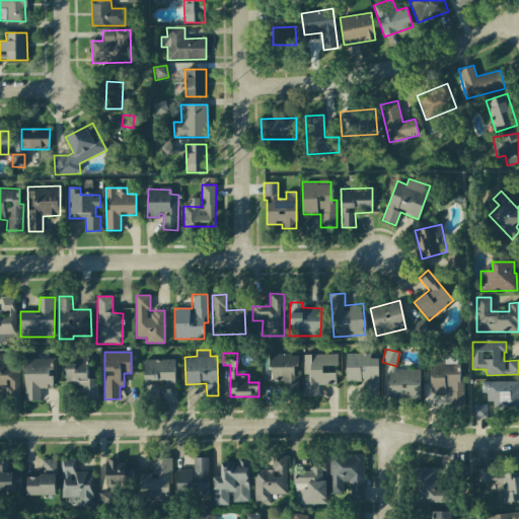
[(378,359),(370,359),(370,353),(346,354),(347,382),(364,381),(364,393),(379,393),(378,359)]
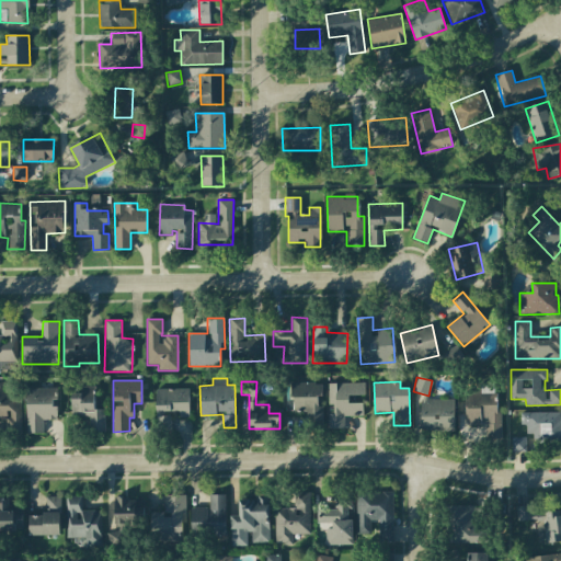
[(292,412),(305,412),(305,415),(322,415),(322,407),(318,407),(318,397),(321,397),(322,382),(292,382),(292,412)]
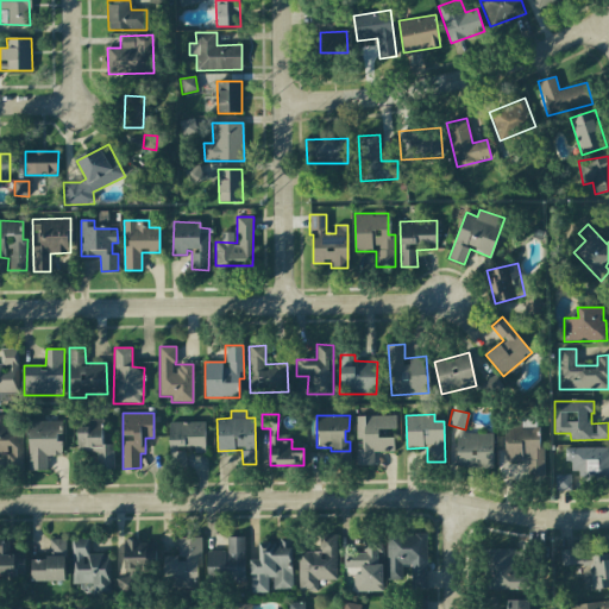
[(396,416),(357,415),(357,465),(374,465),(374,452),(394,452),(394,438),(378,438),(378,428),(396,429),(396,416)]
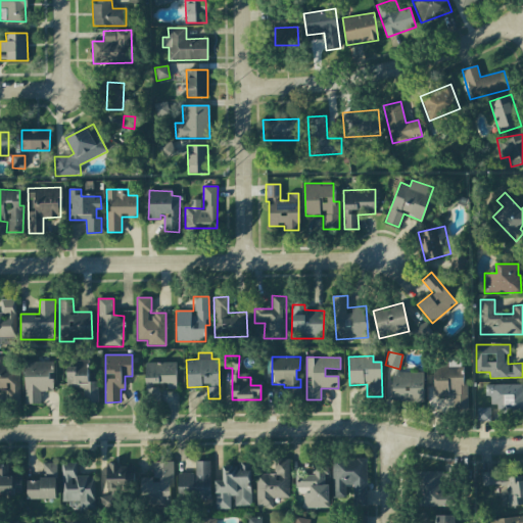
[(0,389),(0,390),(0,400),(19,401),(19,368),(2,368),(2,359),(0,358),(0,389)]
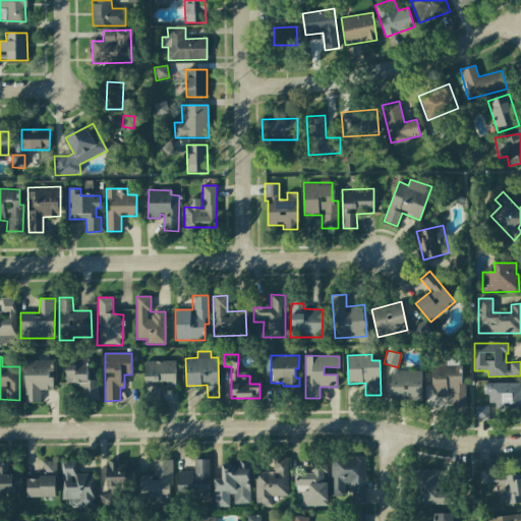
[(88,358),(75,359),(75,364),(66,364),(67,385),(81,385),(81,400),(98,399),(97,381),(88,381),(88,358)]
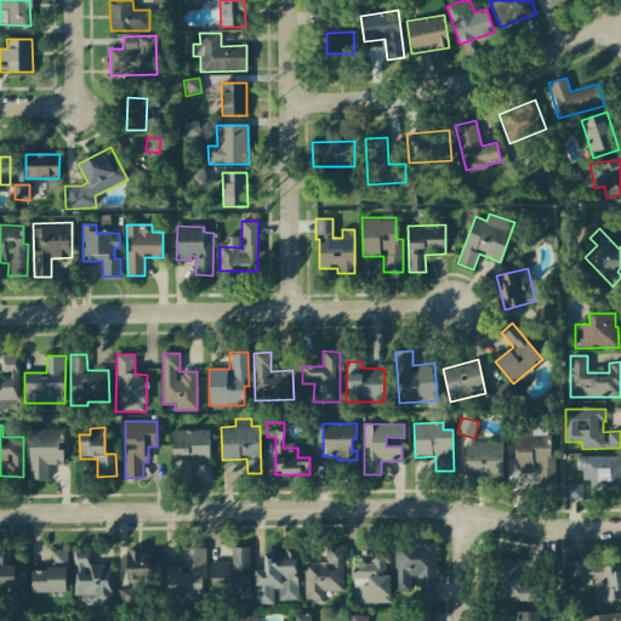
[(49,479),(47,466),(63,465),(63,429),(29,429),(29,480),(49,479)]
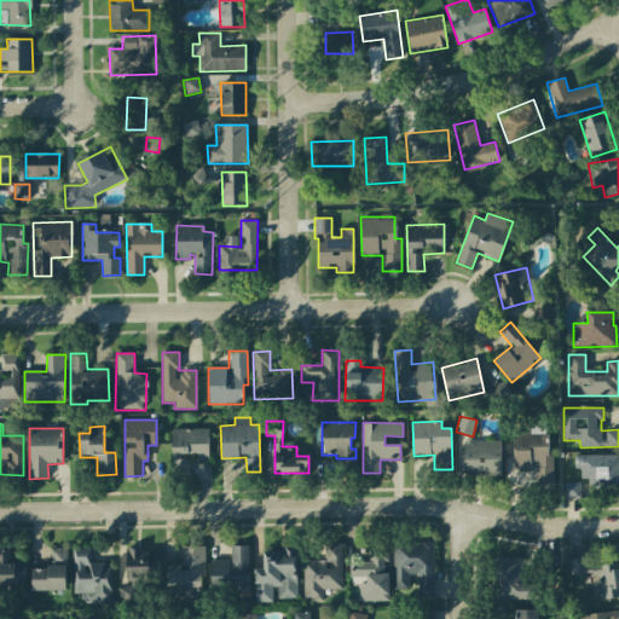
[(208,429),(173,428),(172,462),(184,463),(184,453),(197,453),(197,461),(208,461),(208,429)]
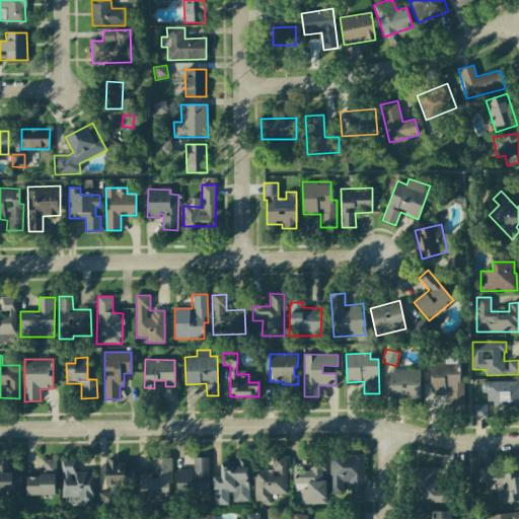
[(430,364),(431,393),(447,393),(447,408),(463,406),(461,363),(430,364)]
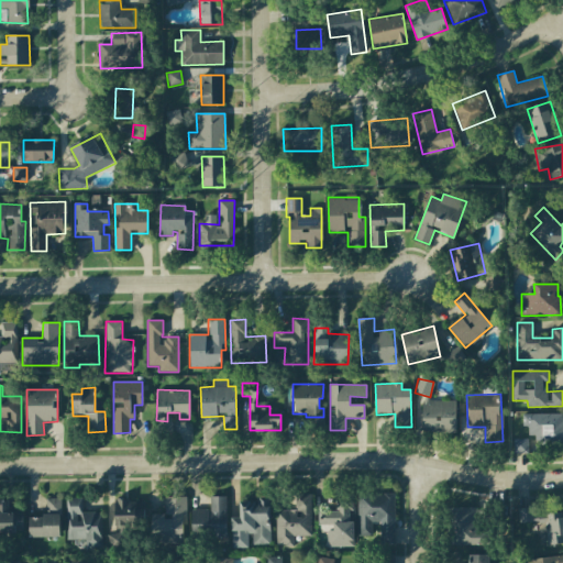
[(455,400),(422,400),(422,431),(455,431),(455,400)]
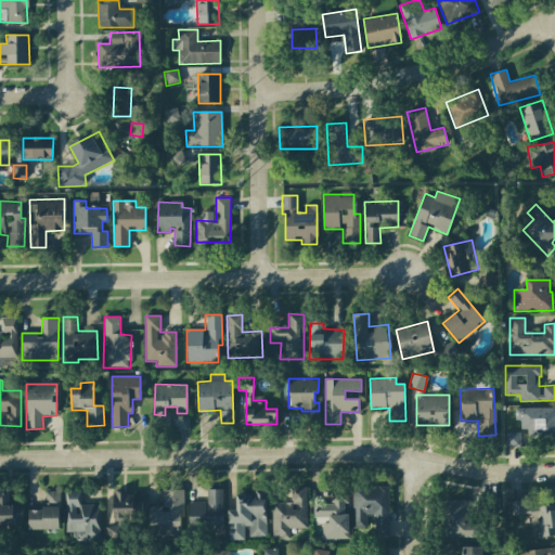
[(554,408),(515,408),(515,421),(520,421),(520,428),(528,429),(527,438),(554,437),(554,408)]
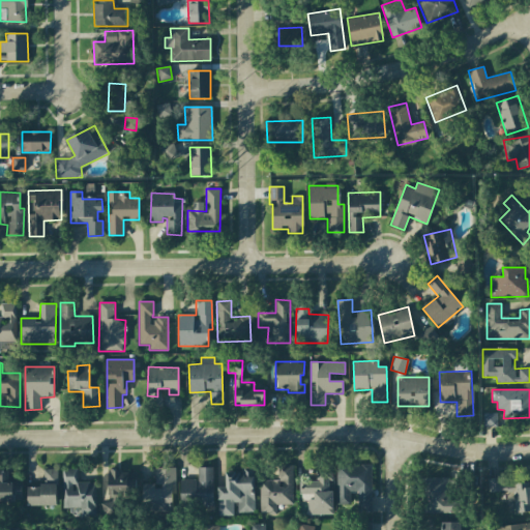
[(497,413),(483,413),(483,427),(497,428),(497,413)]
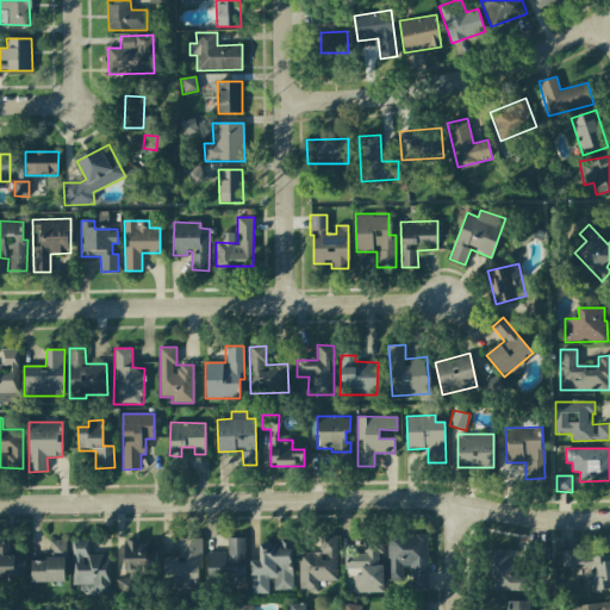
[(337,536),(319,535),(319,553),(300,553),(299,592),(319,592),(319,580),(336,582),(337,536)]
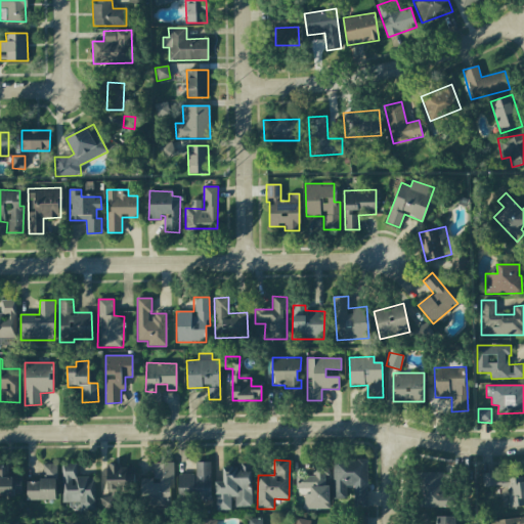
[(333,499),(345,499),(345,486),(352,486),(352,508),(367,508),(367,460),(333,460),(333,499)]
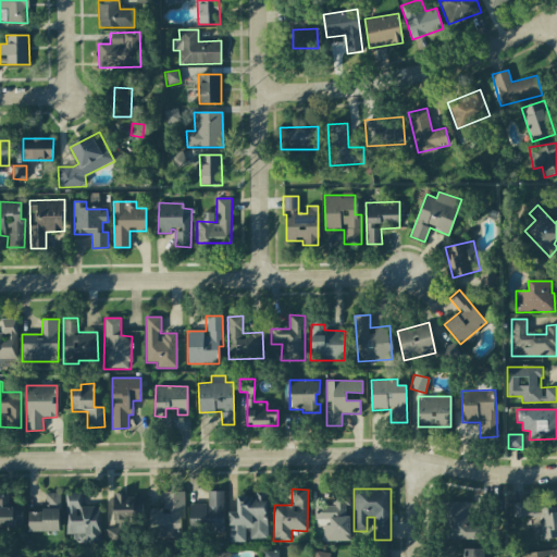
[(224,531),(223,491),(208,492),(208,504),(188,504),(189,531),(224,531)]
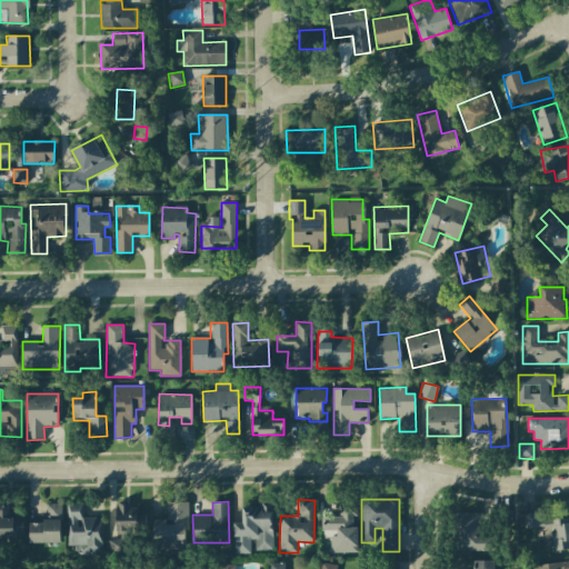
[(235,523),(235,553),(250,553),(250,540),(256,540),(256,550),(273,550),(272,501),(259,501),(259,507),(241,507),(242,522),(235,523)]
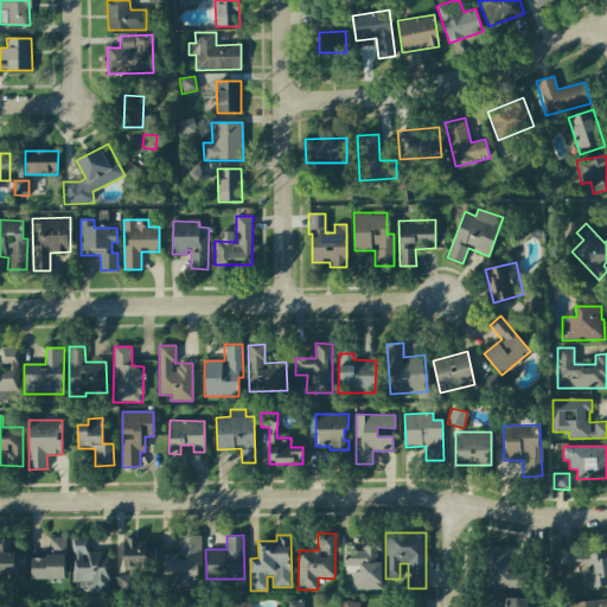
[(71,582),(90,582),(91,592),(110,592),(109,553),(89,553),(88,536),(71,537),(71,582)]
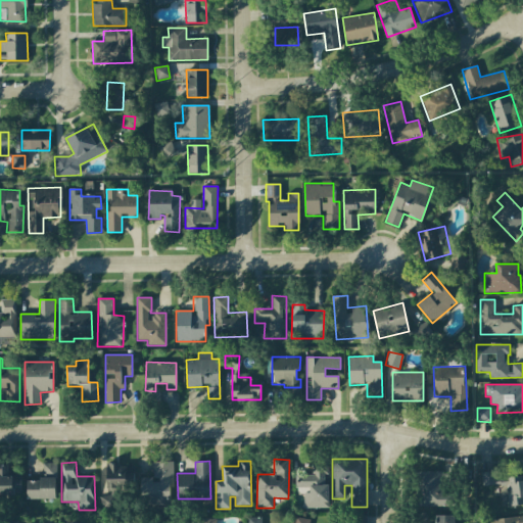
[(172,462),(153,462),(153,477),(141,477),(142,503),(173,502),(172,462)]
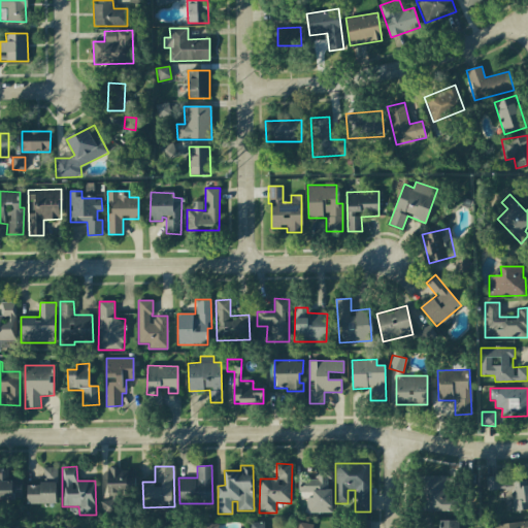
[(57,467),(43,467),(43,479),(57,479),(57,467)]
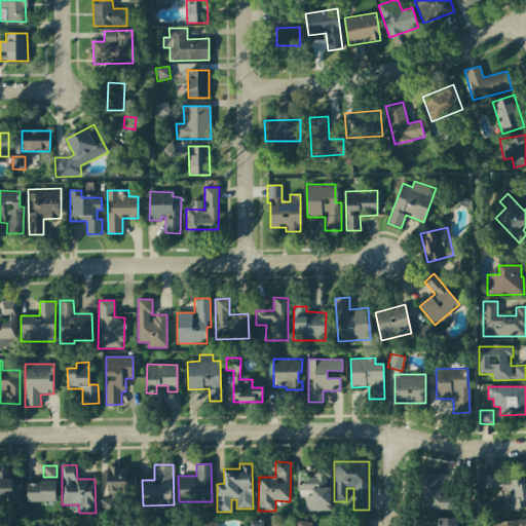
[(331,511),(330,487),(326,487),(326,476),(330,476),(329,465),(313,465),(313,478),(297,478),(297,493),(305,492),(306,511),(331,511)]
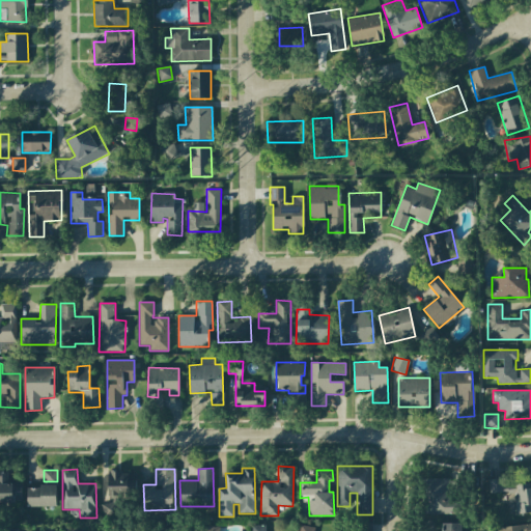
[(0,502),(21,503),(22,483),(8,482),(8,472),(0,471),(0,502)]
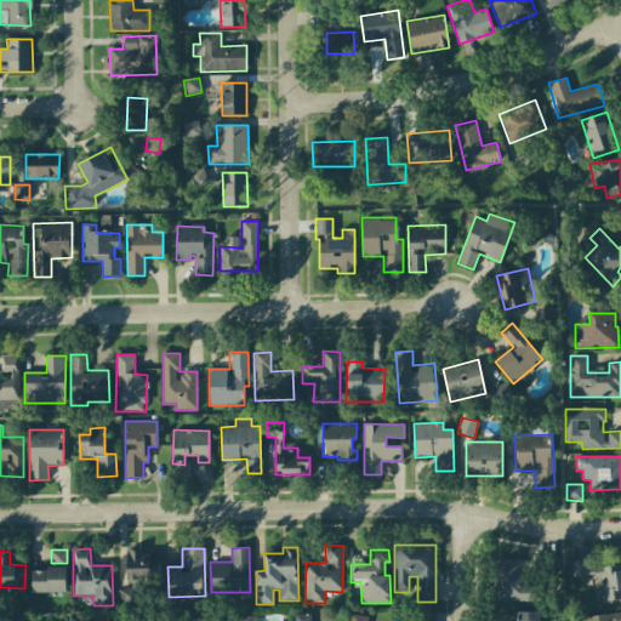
[(126,581),(158,581),(158,553),(126,553),(126,581)]
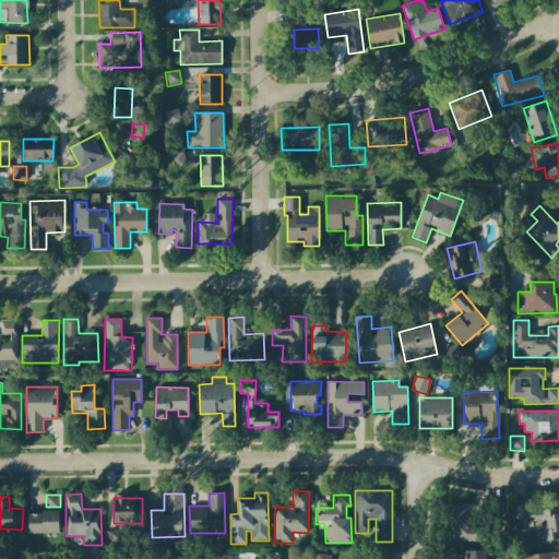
[(476,503),(450,504),(451,542),(483,540),(482,525),(476,525),(476,503)]
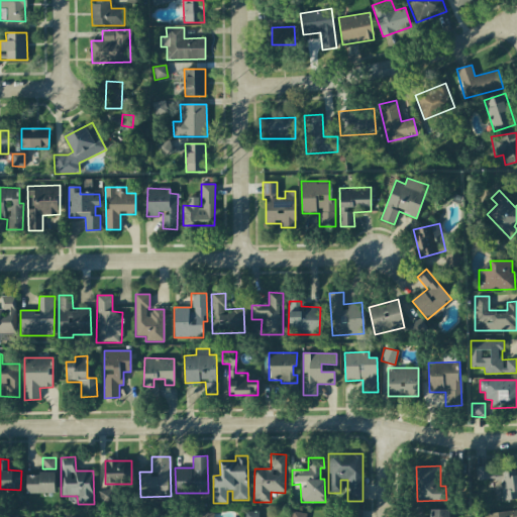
[(503,500),(516,499),(516,471),(491,474),(490,466),(475,468),(476,481),(501,479),(503,500)]
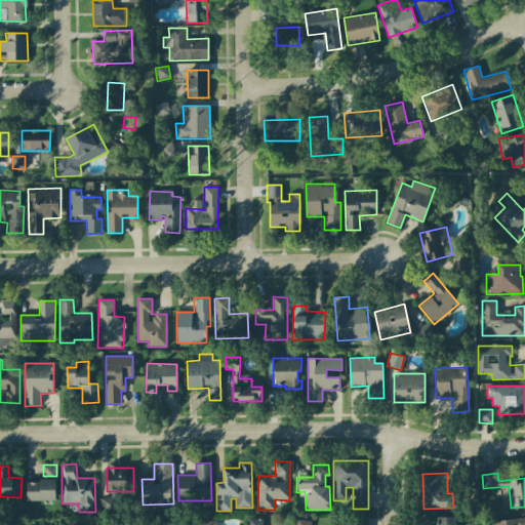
[(55,501),(55,481),(28,481),(27,500),(55,501)]
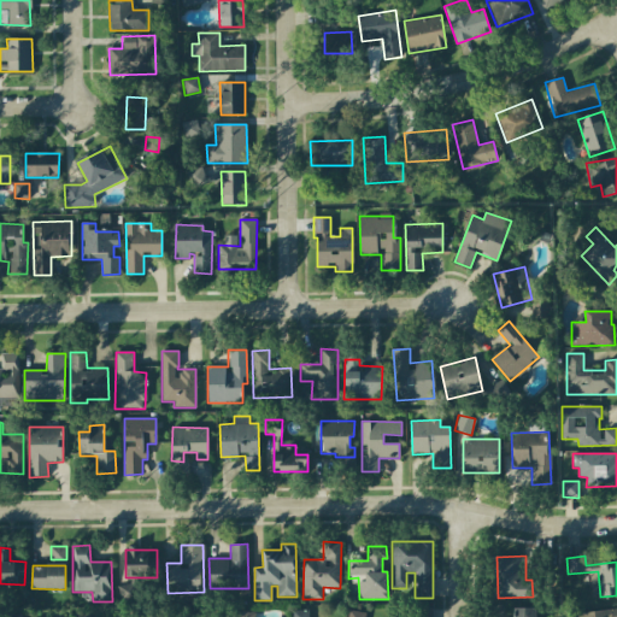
[(130,585),(117,586),(118,603),(136,601),(135,577),(129,577),(130,585)]
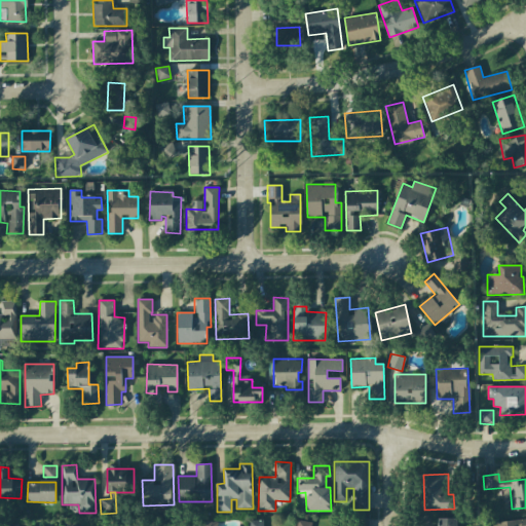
[(368,525),(369,516),(354,516),(353,525),(368,525)]
